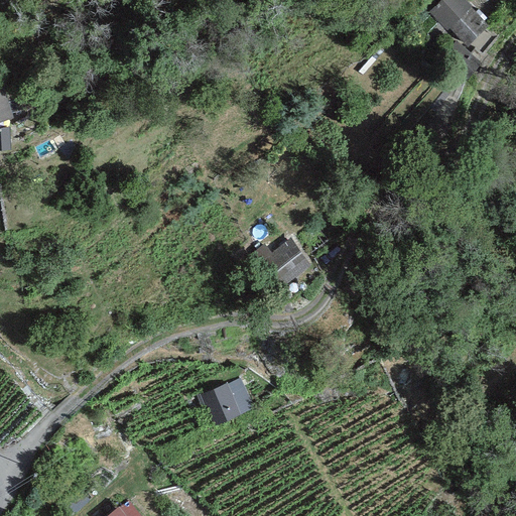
[(489,26),(464,0),(442,0),(428,14),(446,33),(449,30),(466,47),(489,26)]
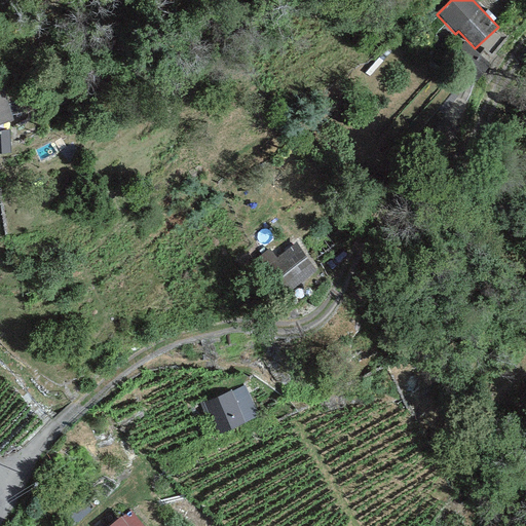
[(489,66),(465,43),(451,58),(474,80),(489,66)]
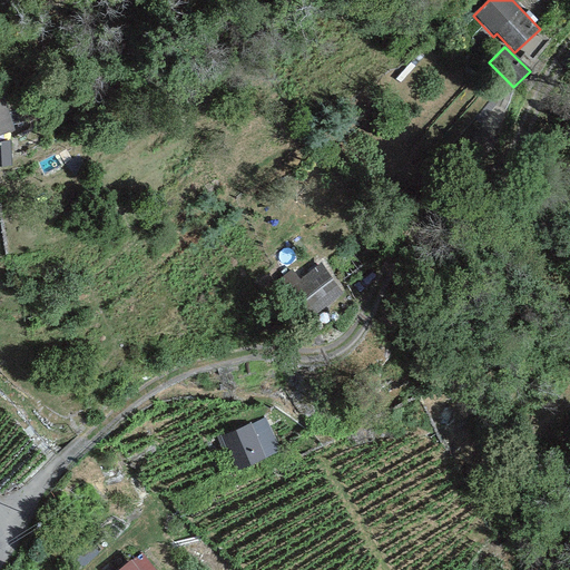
[(3,92),(0,92),(0,137),(13,134),(3,92)]
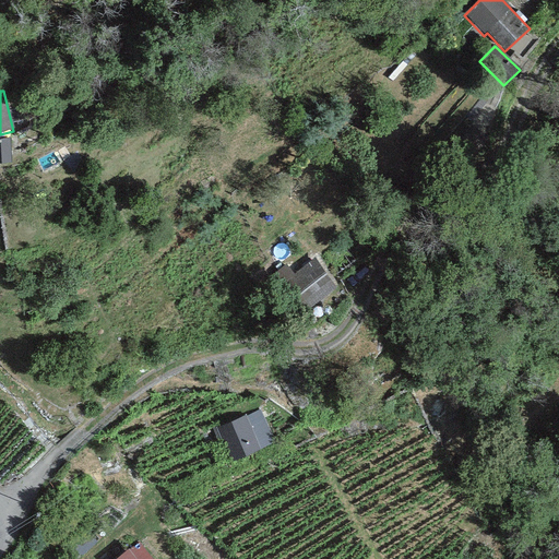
[(10,139),(0,139),(0,165),(11,164),(10,139)]
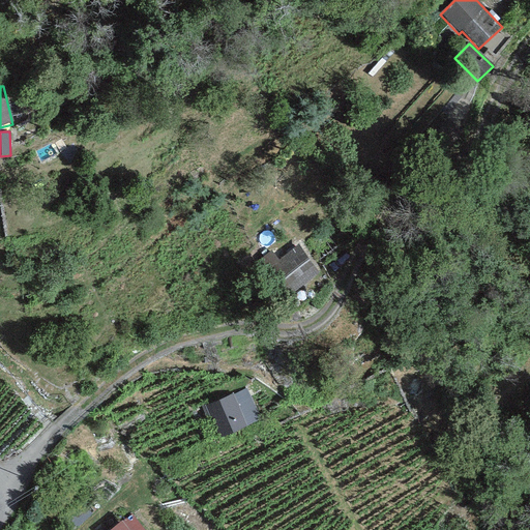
[(319,273),(298,246),(278,261),(271,251),(258,260),(286,298),(319,273)]
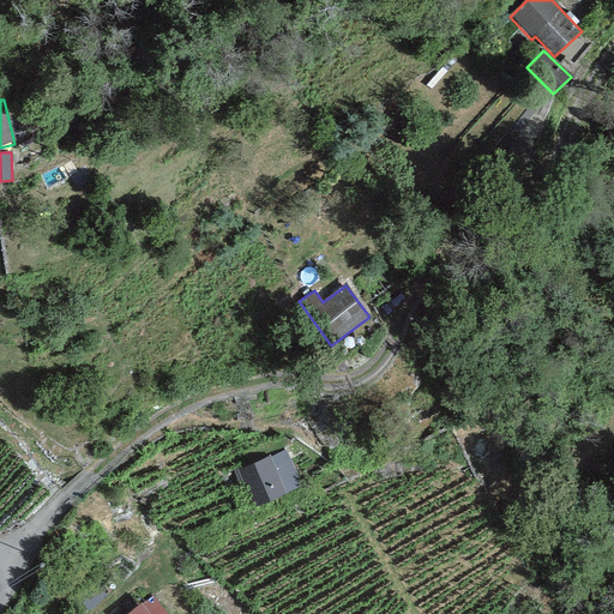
[(286,450),(238,470),(253,509),(302,488),(286,450)]
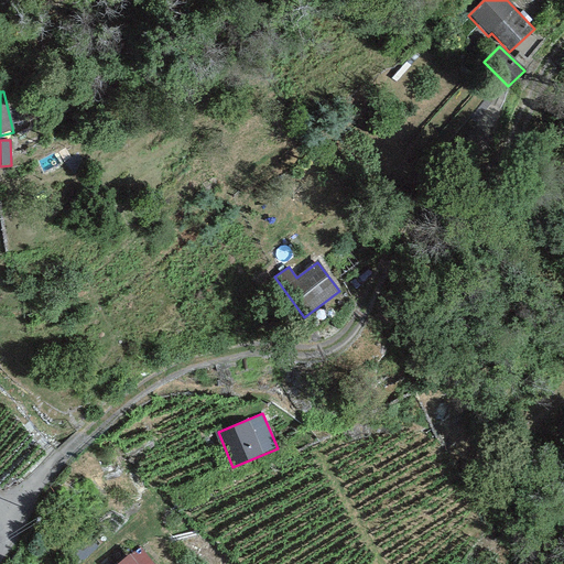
[(132,552),(130,550),(112,563),(153,563),(155,563),(140,545),(132,552)]
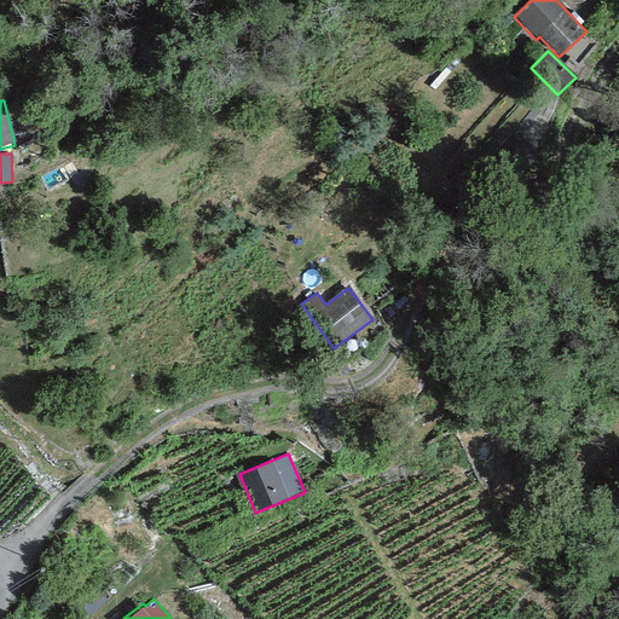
All buildings are outlined.
